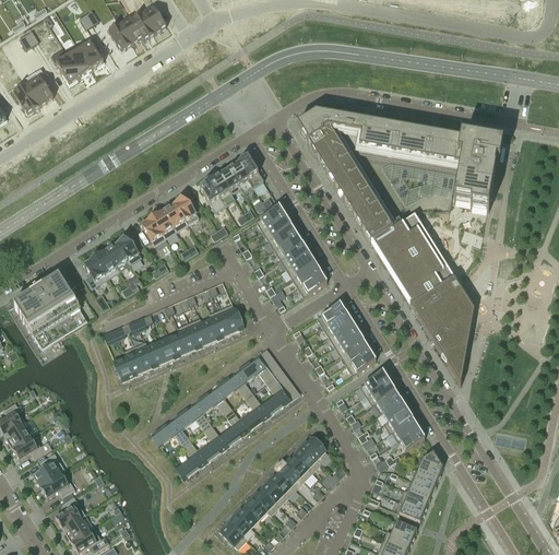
[(141,11),(140,11),(141,13),(142,13),(155,34),(166,26),(152,4),(141,11)]
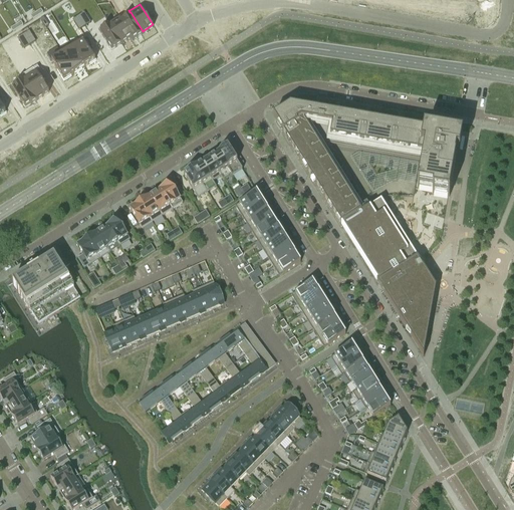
[(84,8),(78,12),(84,23),(90,19),(84,8)]
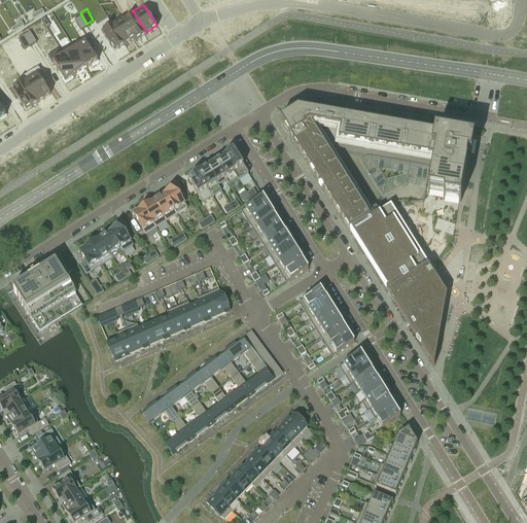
[(80,12),(74,16),(80,27),(86,24),(80,12)]
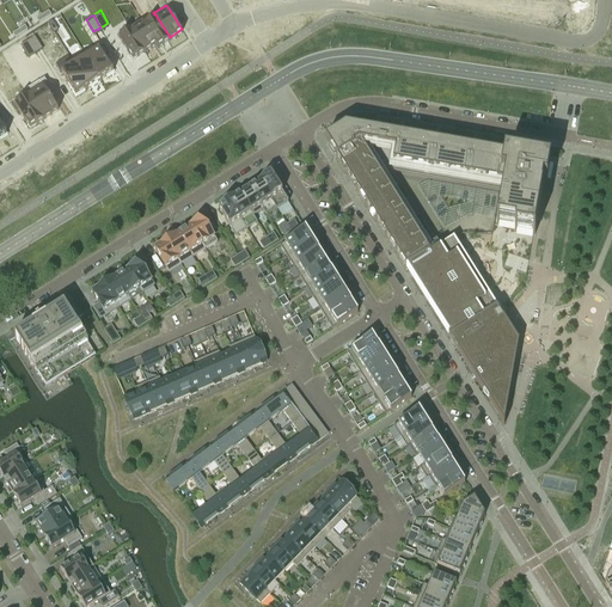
[(145,22),(144,22),(155,41),(158,44),(170,37),(155,14),(154,14),(145,22)]
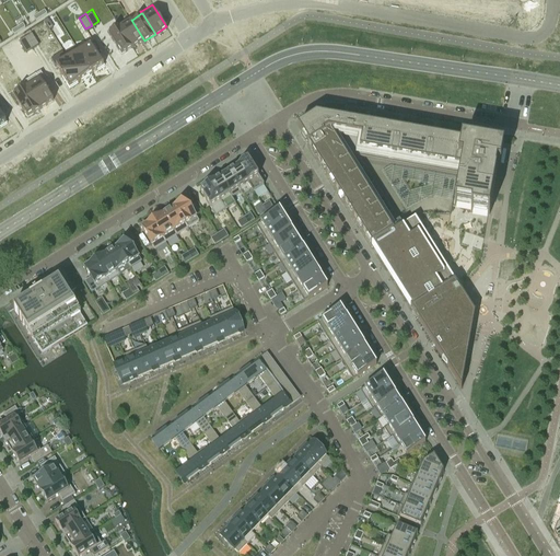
[(119,23),(119,24),(132,44),(142,37),(131,20),(132,20),(130,16),(130,18),(119,23)]
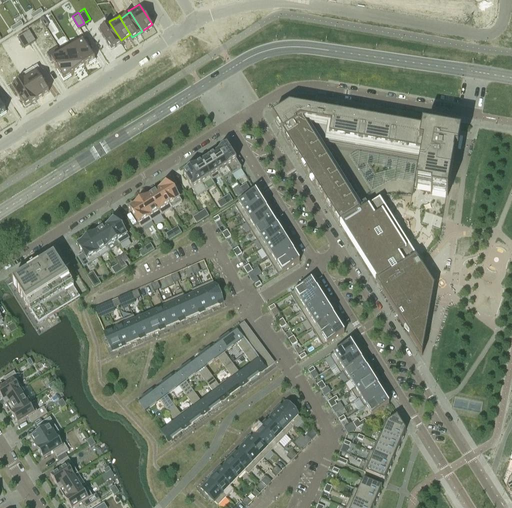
[(108,20),(98,26),(111,47),(121,40),(109,22),(109,21),(108,19),(108,20)]
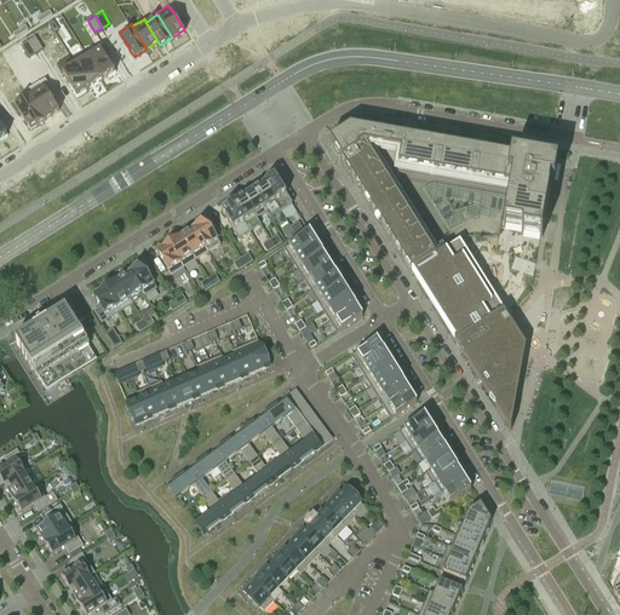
[(35,33),(28,38),(35,50),(42,46),(35,33)]
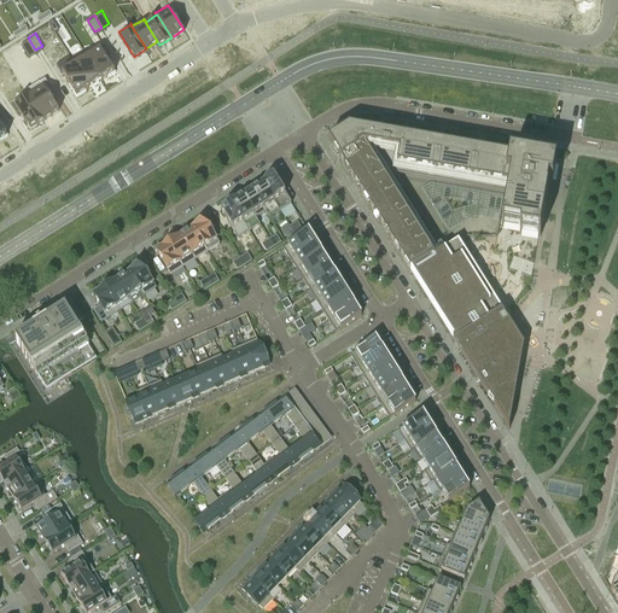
[(28,38),(21,41),(28,54),(35,50),(28,38)]
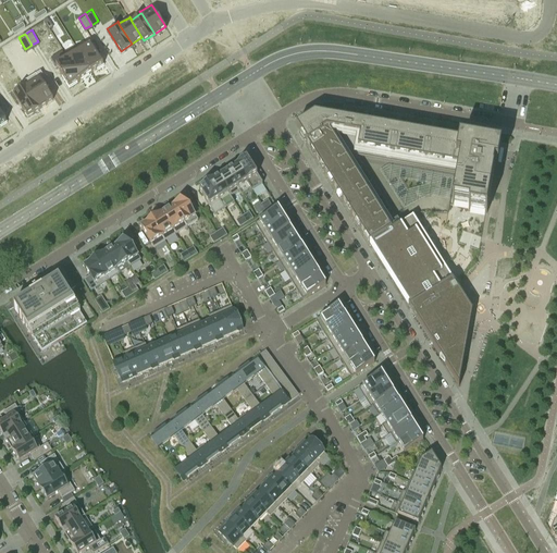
[(78,48),(91,69),(102,62),(95,48),(98,46),(94,38),(78,48)]
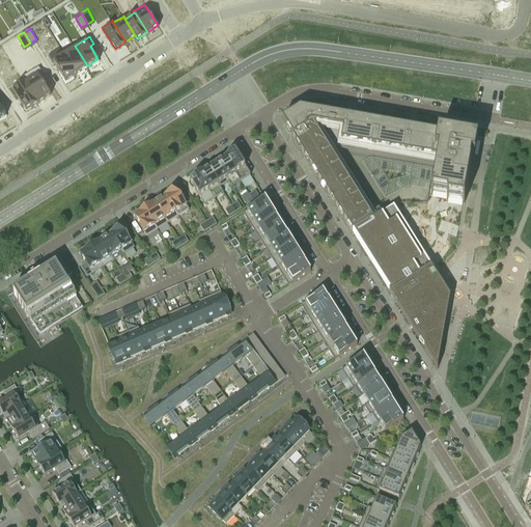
[(61,48),(60,49),(63,53),(77,73),(87,65),(75,46),(73,42),(72,42),(61,48)]
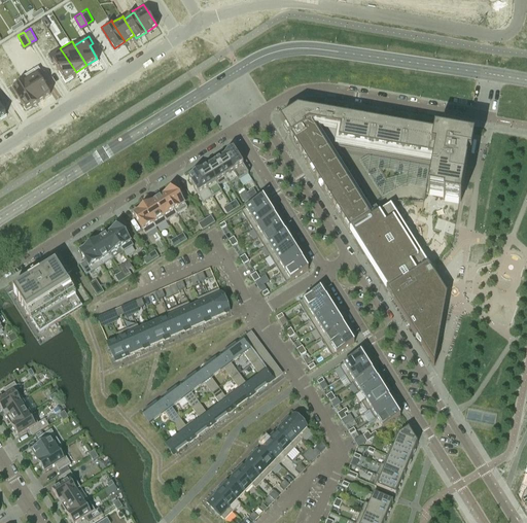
[(63,53),(53,59),(65,78),(76,72),(63,53)]
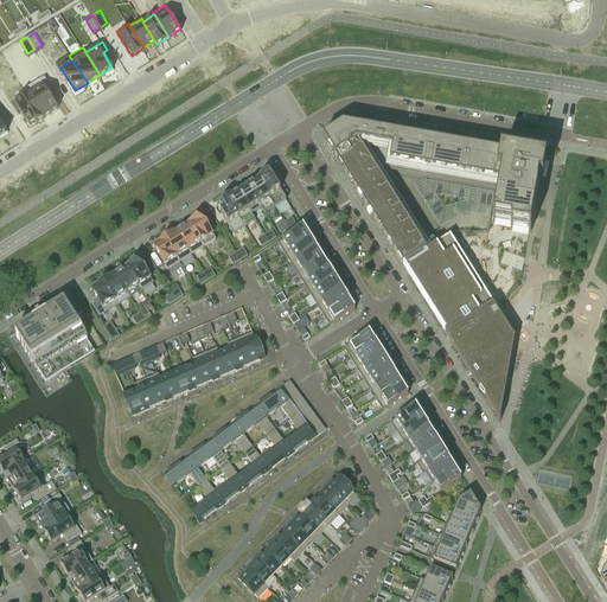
[(25,85),(25,87),(26,89),(26,88),(43,115),(57,106),(48,90),(52,87),(44,74),(25,85)]
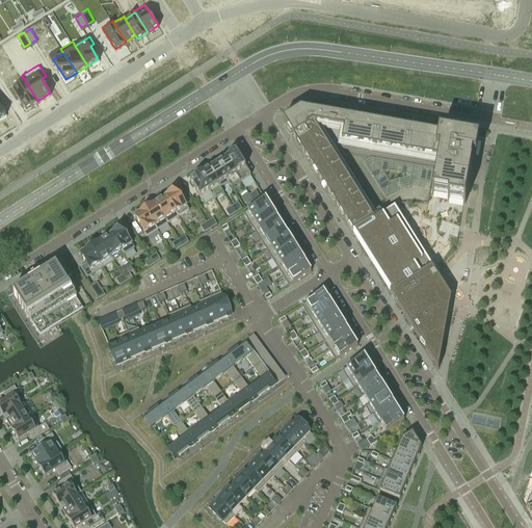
[(23,78),(11,85),(26,108),(37,101),(23,77),(23,78)]
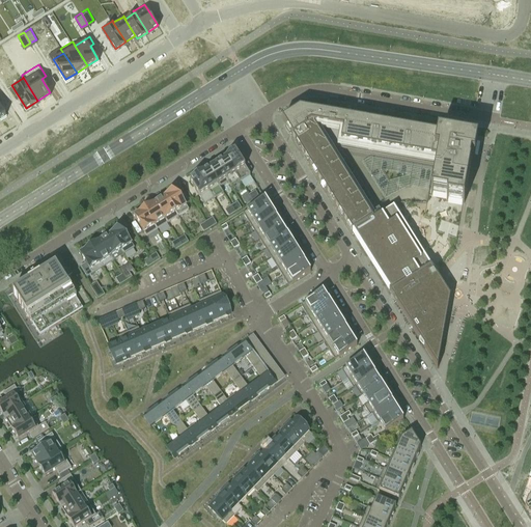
[(300,107),(282,118),(284,122),(296,140),(308,160),(353,229),(372,217),(329,146),(315,125),(315,122),(343,128),(340,140),(348,141),(348,139),(357,141),(357,143),(358,143),(359,141),(367,143),(367,145),(380,147),(381,145),(389,146),(389,148),(390,149),(390,147),(399,148),(398,150),(412,153),(412,150),(421,153),(420,155),(422,155),(422,153),(430,155),(430,156),(438,158),(437,158),(430,191),(432,192),(432,187),(447,189),(446,197),(447,197),(448,193),(463,195),(462,200),(464,200),(471,156),(474,157),(474,155),(470,154),(472,139),(477,140),(477,139),(443,133),(345,115),(306,108),(300,107)]
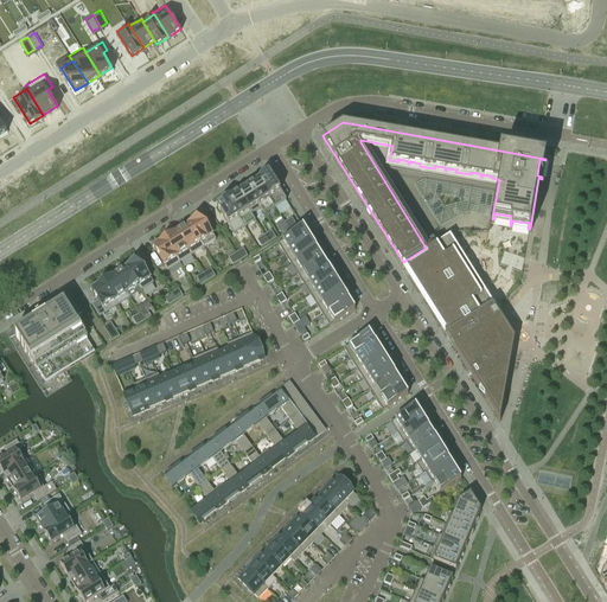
[(458,141),(459,134),(402,125),(401,132),(422,135),(458,141)]
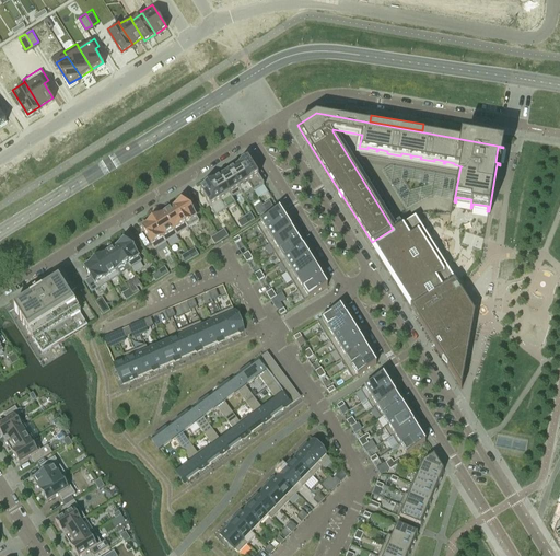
[(247,157),(237,162),(254,188),(264,182),(247,157)]
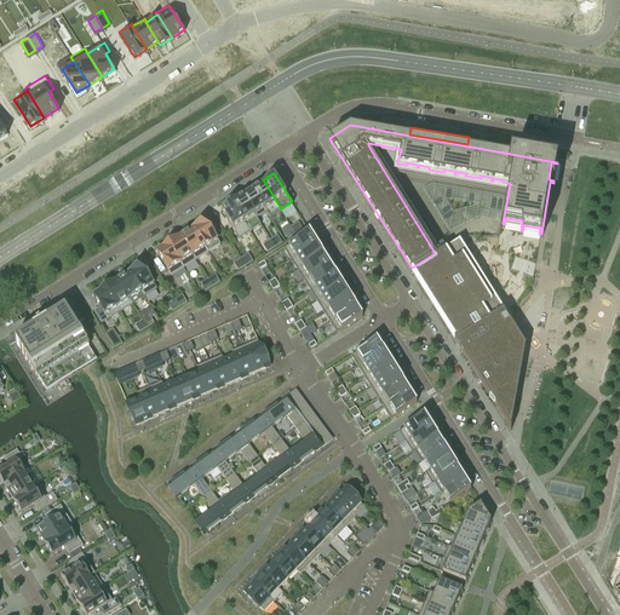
[(281,208),(263,179),(252,187),(267,208),(270,214),(281,208)]
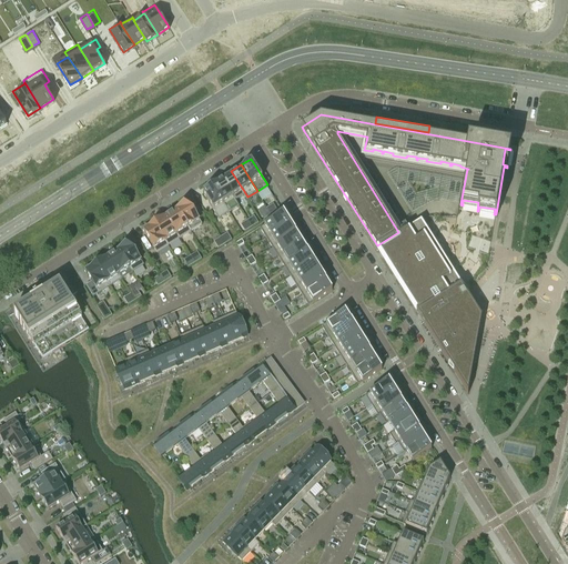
[(244,191),(231,171),(222,177),(235,197),(244,191)]
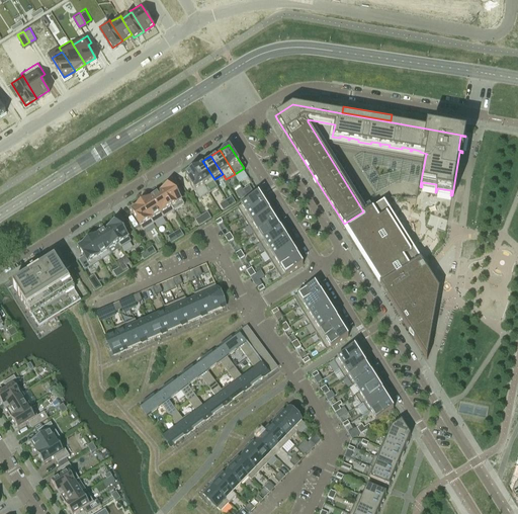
[(218,184),(214,179),(202,161),(193,167),(208,190),(218,184)]
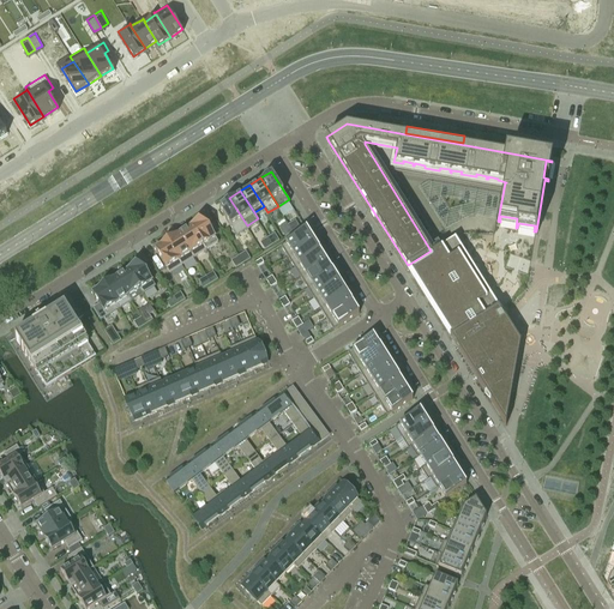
[(247,225),(229,198),(218,204),(236,233),(247,225)]
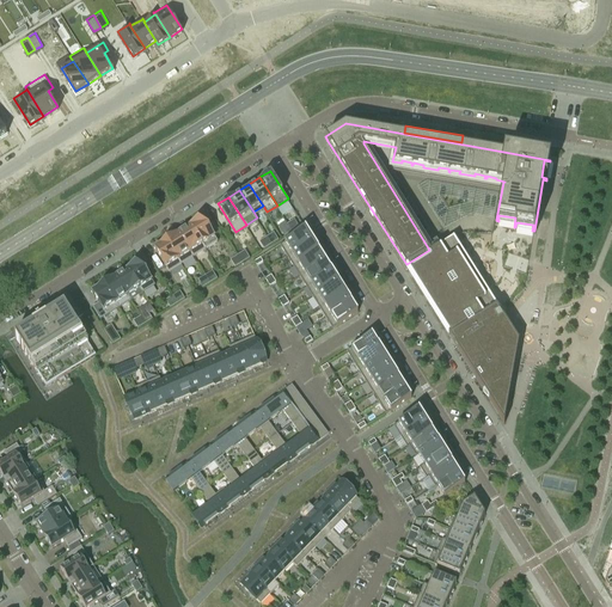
[(202,214),(190,221),(206,245),(218,238),(202,214)]
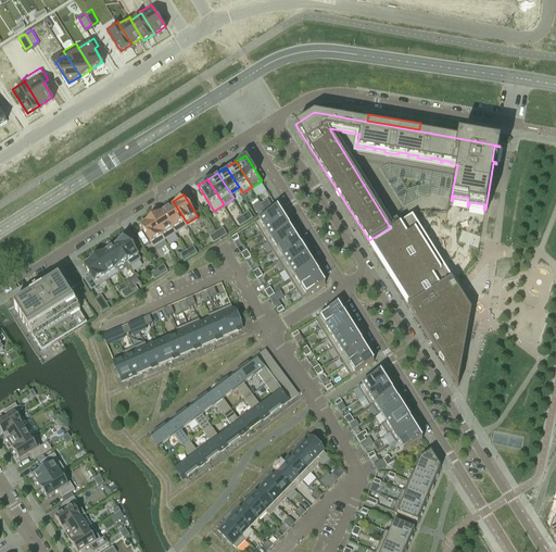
[(267,198),(261,201),(264,207),(270,202),(267,198)]
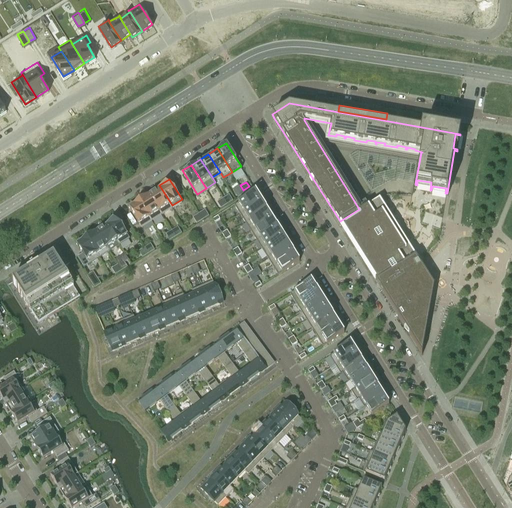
[(172,205),(159,185),(149,192),(161,212),(172,205)]
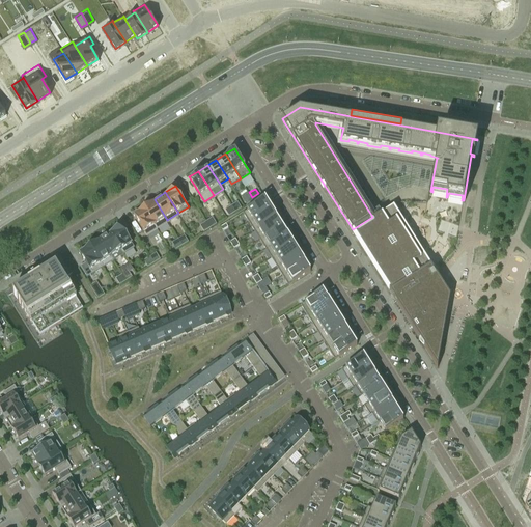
[(252,197),(249,192),(244,196),(247,201),(252,197)]
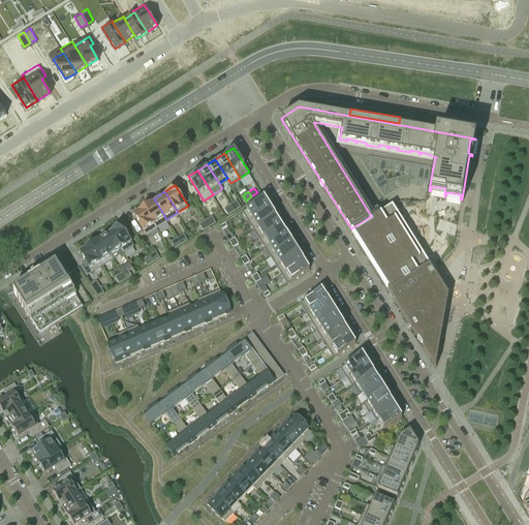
[(246,206),(242,209),(247,218),(251,215),(270,204),(263,195),(246,206)]
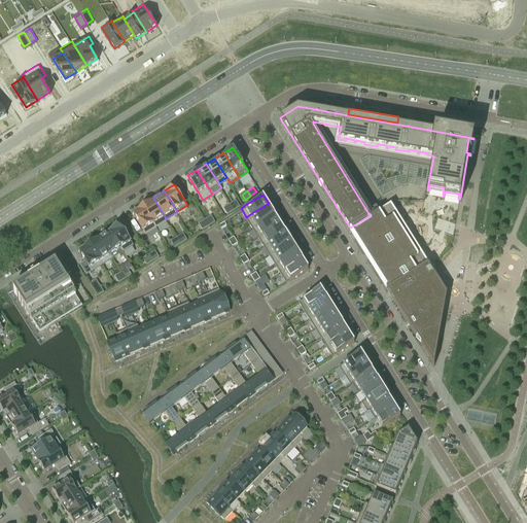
[(166,218),(153,198),(143,204),(155,224),(166,218)]
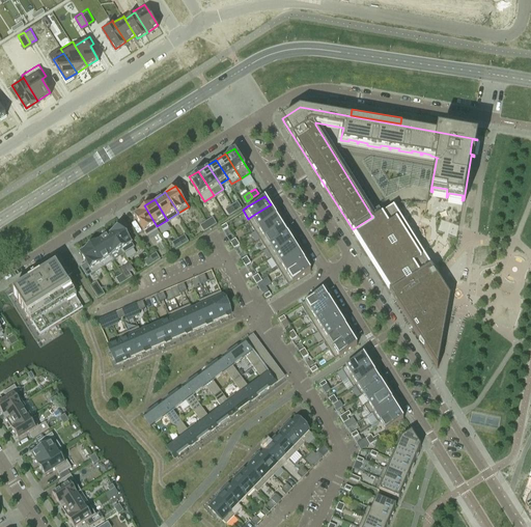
[(238,199),(231,203),(234,209),(241,204),(238,199)]
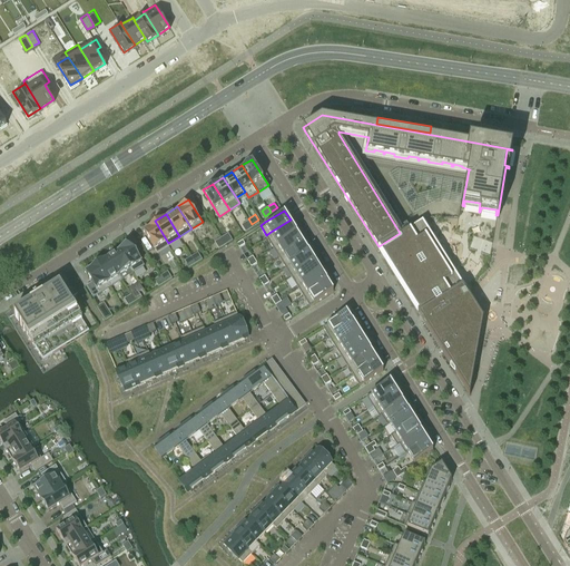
[(252,224),(248,218),(242,223),(245,228),(252,224)]
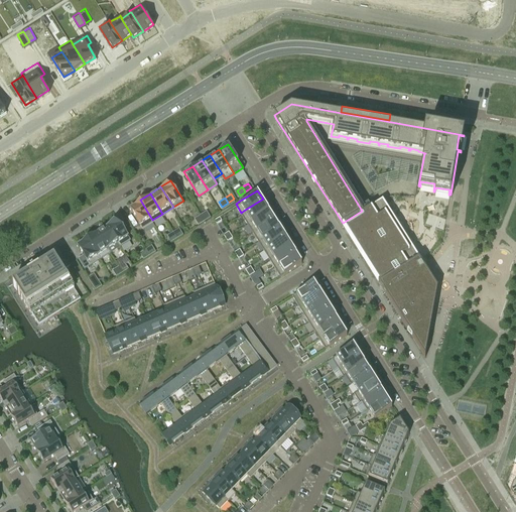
[(245,210),(241,213),(247,221),(251,219),(268,208),(263,199),(245,210)]
